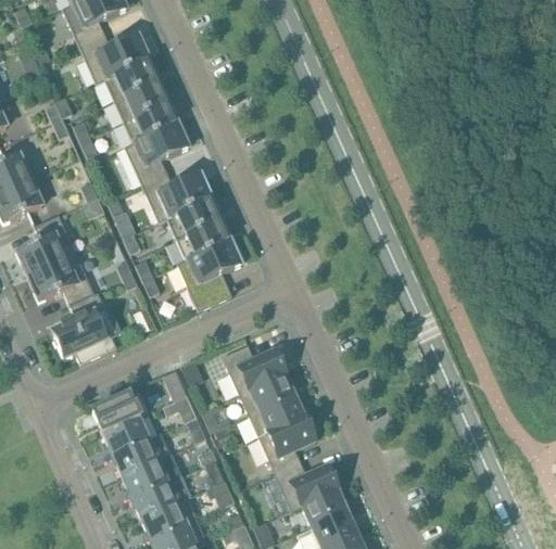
[(80,0),(71,4),(71,5),(72,4),(81,26),(72,30),(78,46),(104,34),(98,21),(126,8),(122,0),(80,0)]
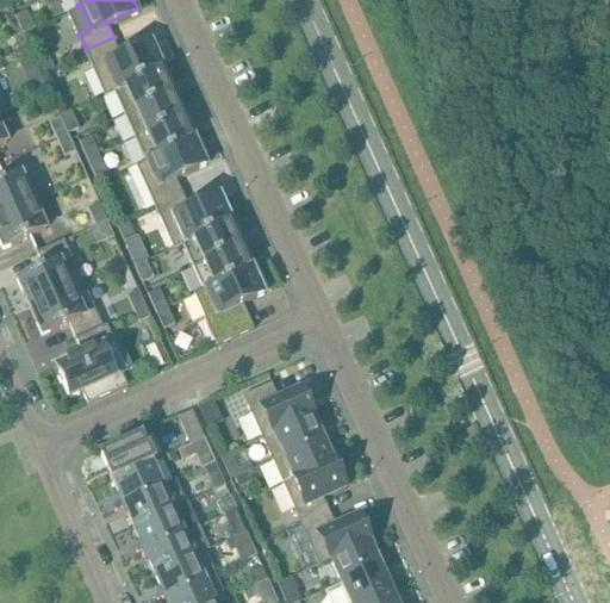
[(35,24),(26,6),(16,12),(23,29),(35,24)]
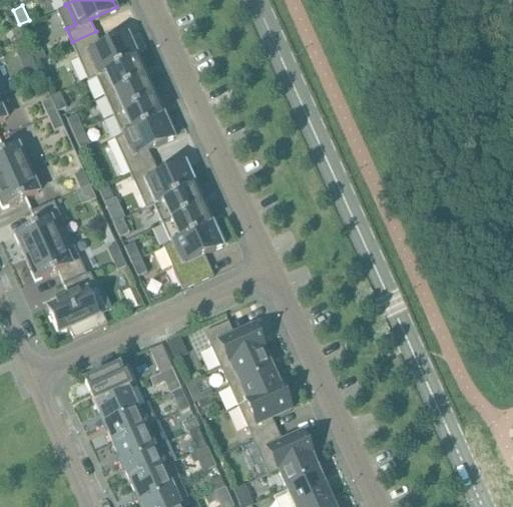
[(96,31),(72,42),(88,76),(134,55),(132,51),(135,50),(127,32),(102,44),(96,31)]
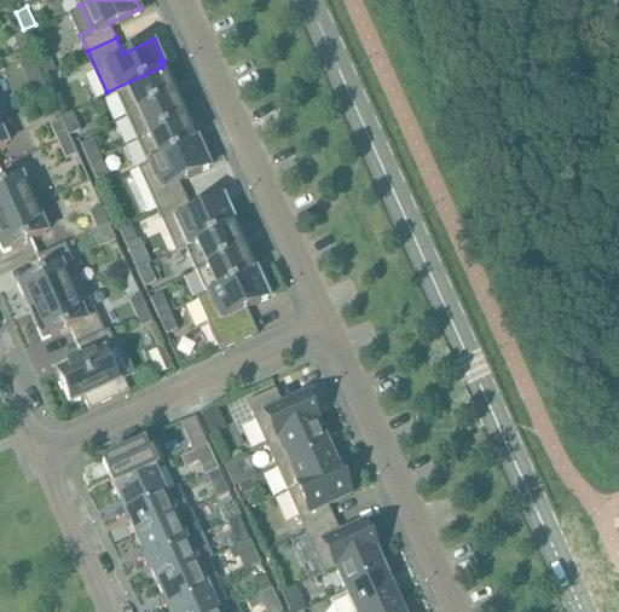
[(48,51),(36,57),(42,71),(56,65),(48,51)]
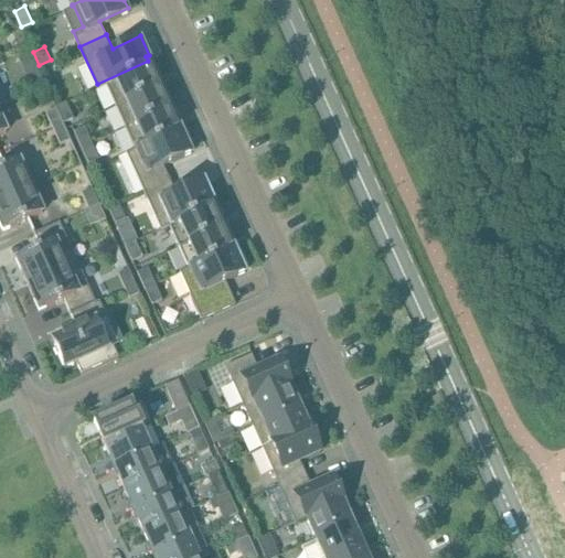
[(148,61),(97,84),(97,85),(106,81),(116,102),(158,83),(153,74),(157,73),(151,61),(148,62),(148,61)]
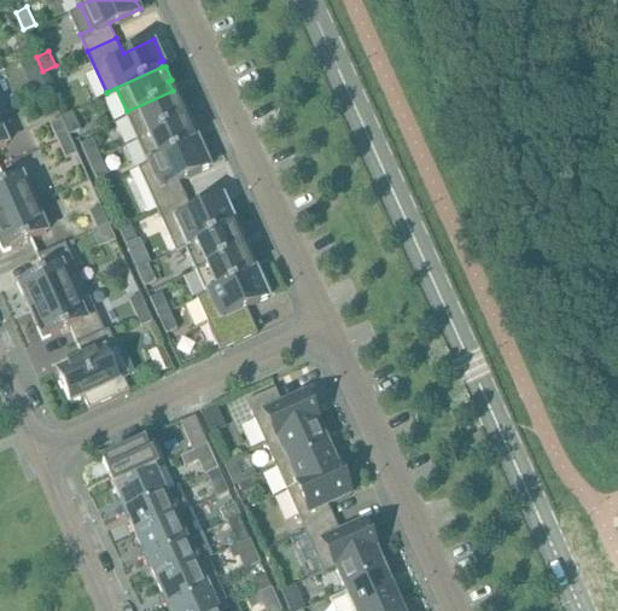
[(173,91),(127,111),(138,135),(184,115),(179,105),(182,103),(176,91),(173,92),(173,91)]
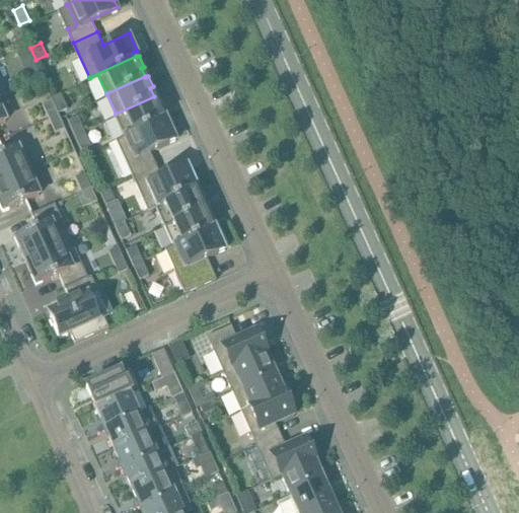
[(52,95),(58,110),(67,104),(61,90),(51,94),(52,95)]
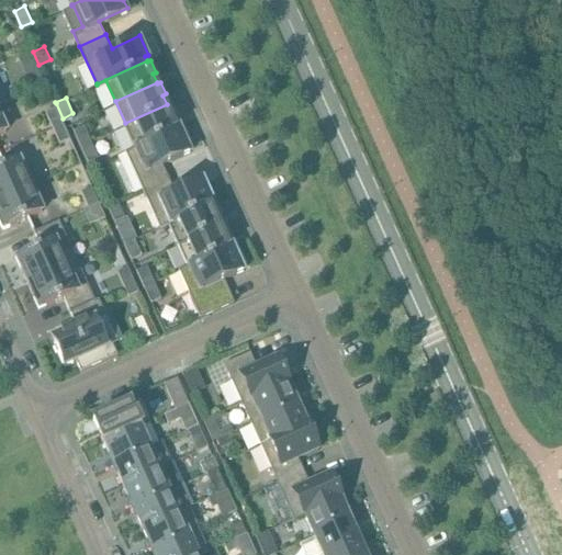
[(56,103),(45,108),(53,123),(63,119),(56,103)]
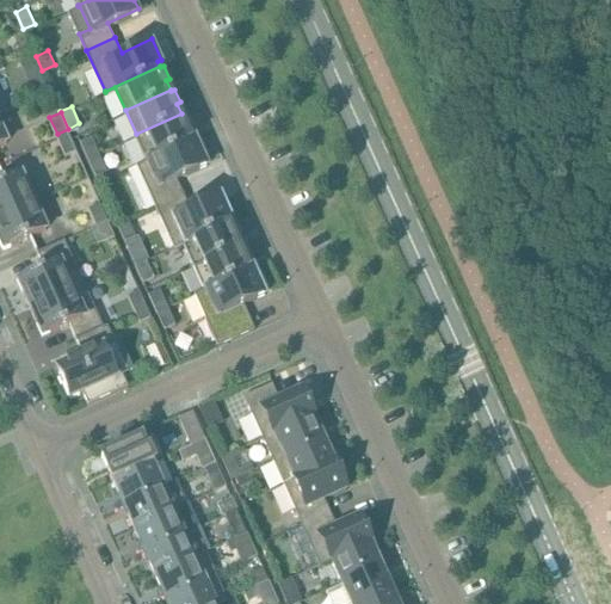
[(181,113),(136,134),(146,156),(136,161),(191,136),(187,127),(191,125),(185,112),(181,115),(181,113)]
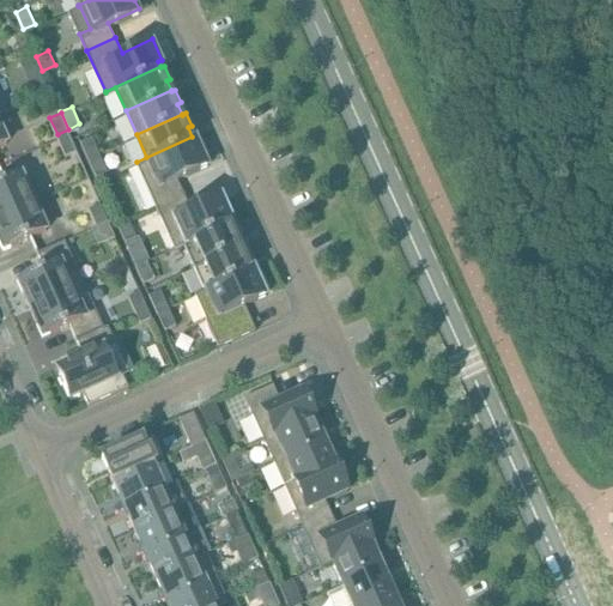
[(68,129),(58,134),(65,152),(77,147),(68,129)]
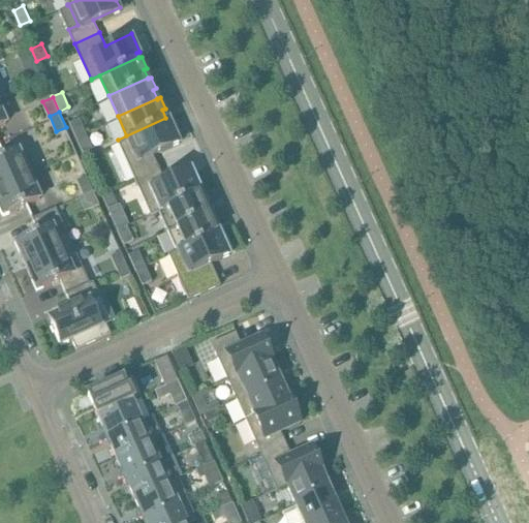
[(75,134),(86,130),(79,115),(69,119),(75,134)]
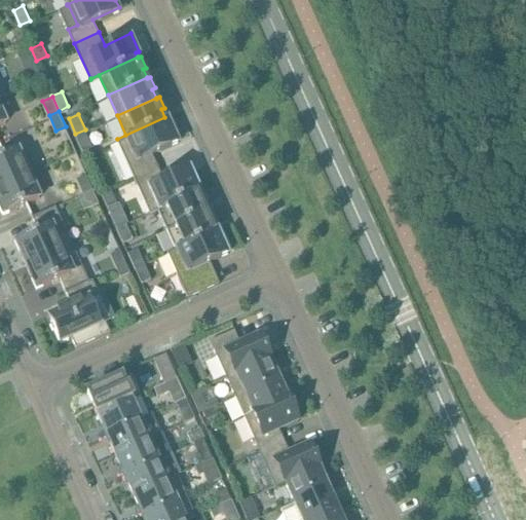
[(164,117),(117,139),(134,174),(157,163),(152,150),(178,139),(170,120),(166,122),(164,117)]
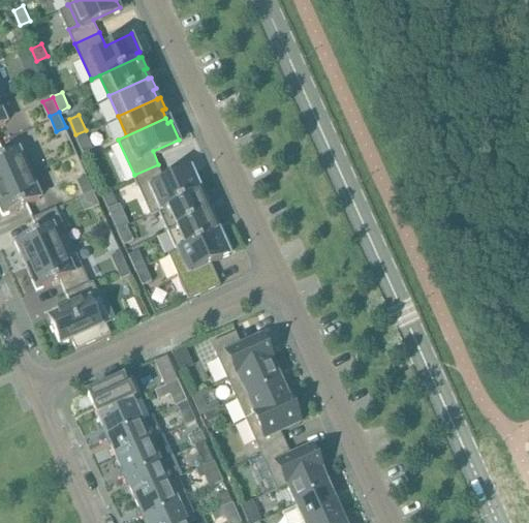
[(75,134),(83,149),(92,145),(86,130),(75,134)]
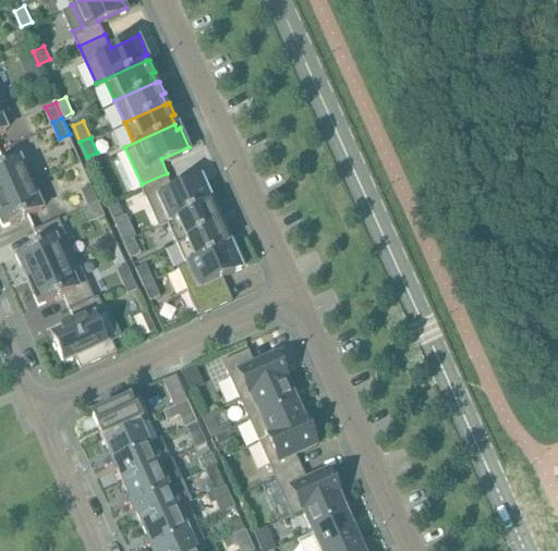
[(0,163),(0,193),(31,180),(20,155),(0,163)]
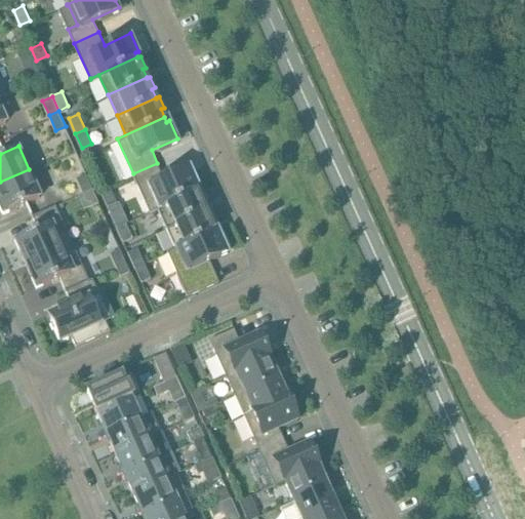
[(157,163),(133,173),(149,209),(196,188),(194,184),(197,182),(189,164),(163,175),(157,163)]
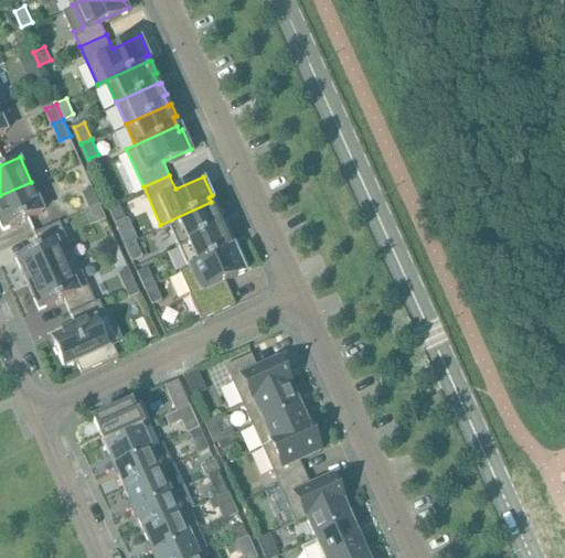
[(0,195),(0,218),(3,225),(42,207),(31,182),(0,195)]
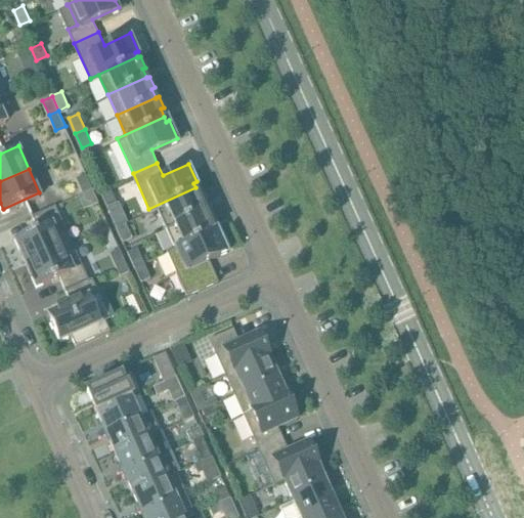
[(92,185),(85,170),(76,175),(82,189),(92,185)]
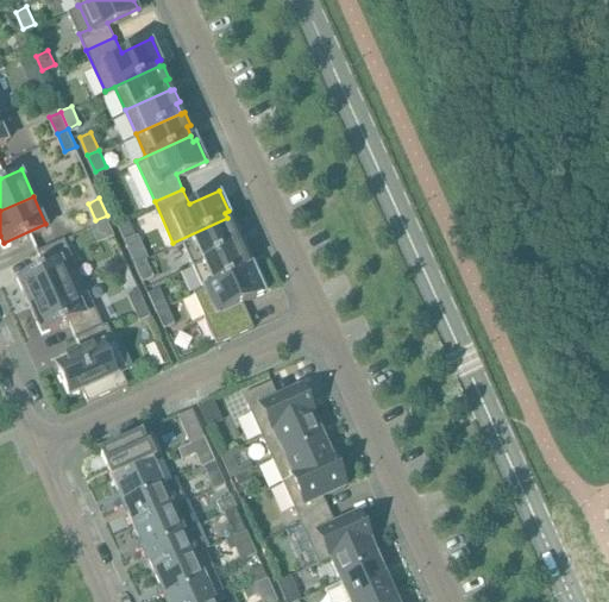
[(117,219),(124,237),(136,231),(127,214),(117,219)]
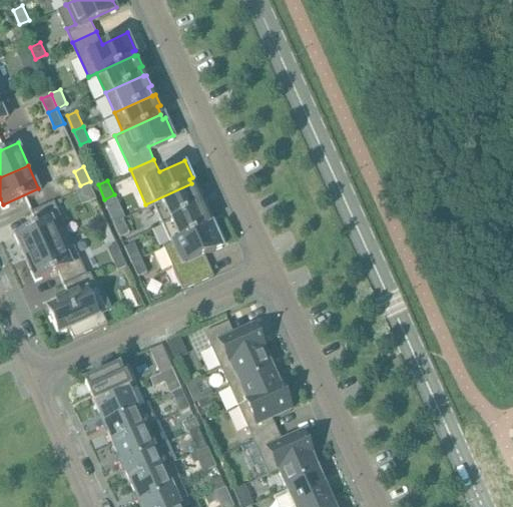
[(191,183),(145,204),(145,205),(154,201),(162,220),(200,203),(196,195),(199,193),(194,183),(192,184),(191,183)]
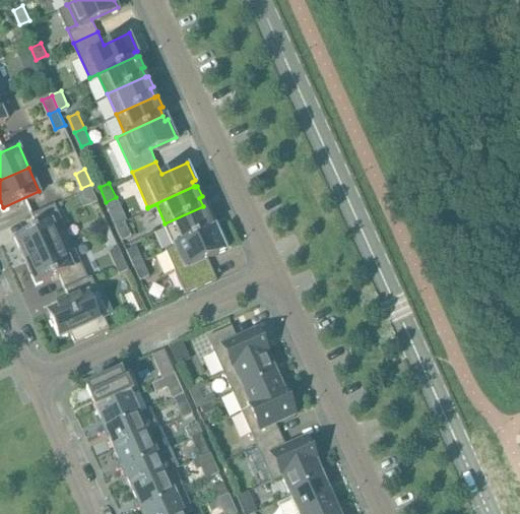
[(38,225),(15,235),(25,258),(71,238),(54,201),(31,211),(38,225)]
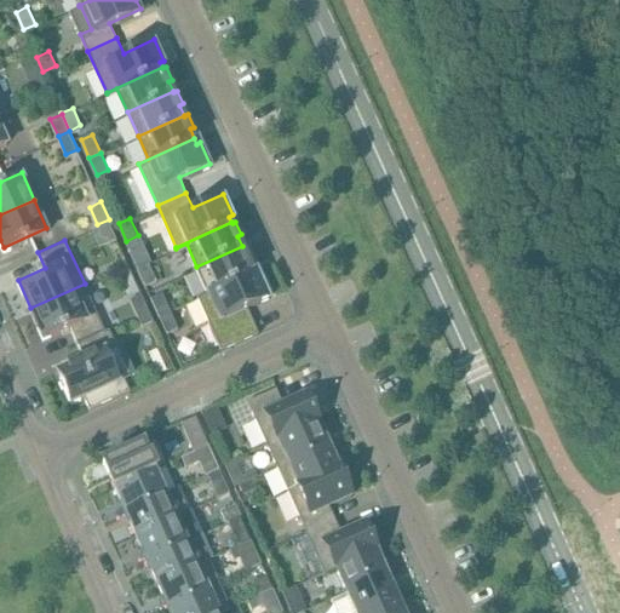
[(242,246),(196,267),(196,268),(207,291),(253,270),(248,259),(252,258),(246,245),(242,247),(242,246)]
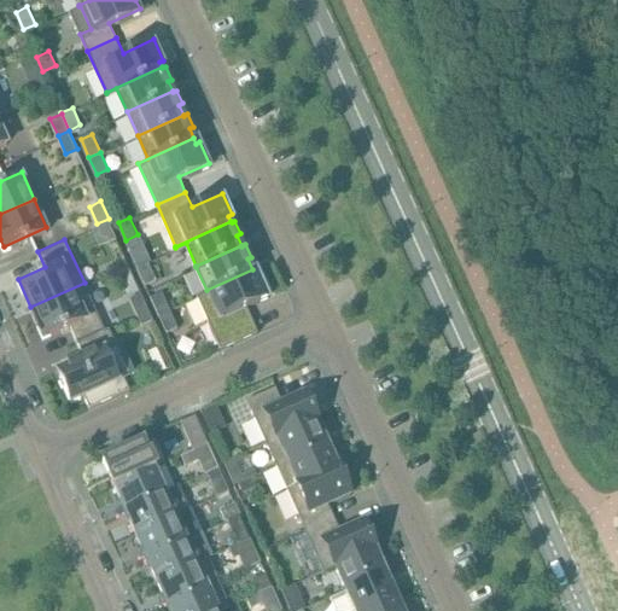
[(136,263),(145,281),(156,277),(149,259),(136,263)]
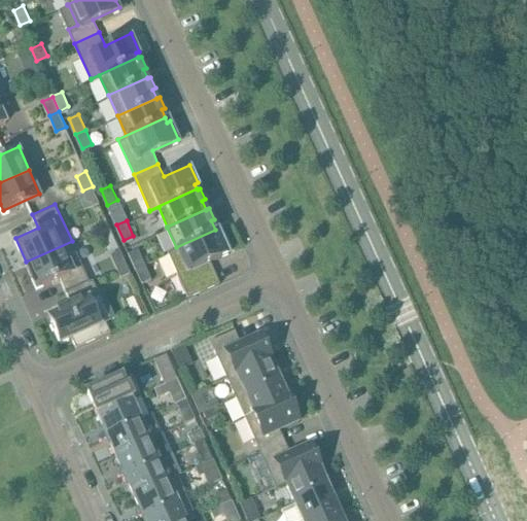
[(176,247),(168,250),(187,294),(219,280),(210,258),(229,250),(220,233),(217,234),(215,230),(176,247)]
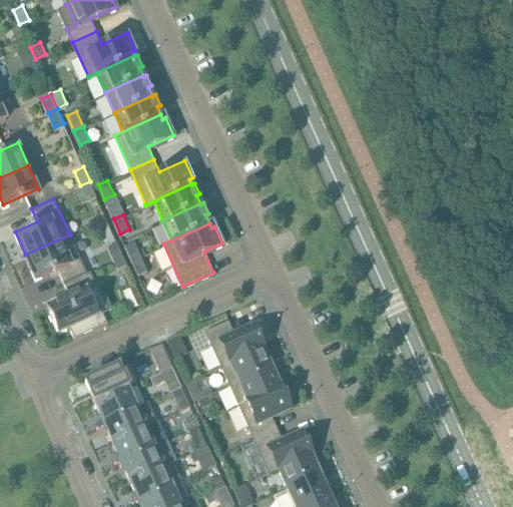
[(70,234),(25,255),(35,278),(57,268),(63,282),(86,271),(70,234)]
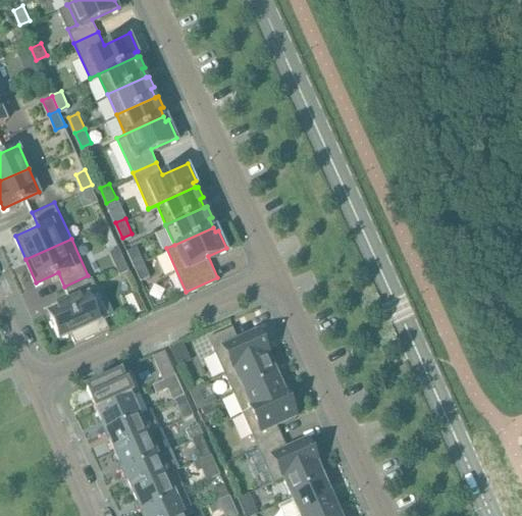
[(134,263),(143,258),(137,244),(126,248),(134,263)]
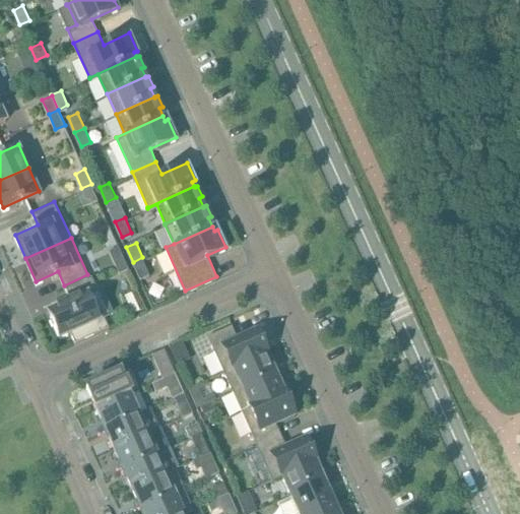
[(115,263),(125,258),(118,244),(109,248),(115,263)]
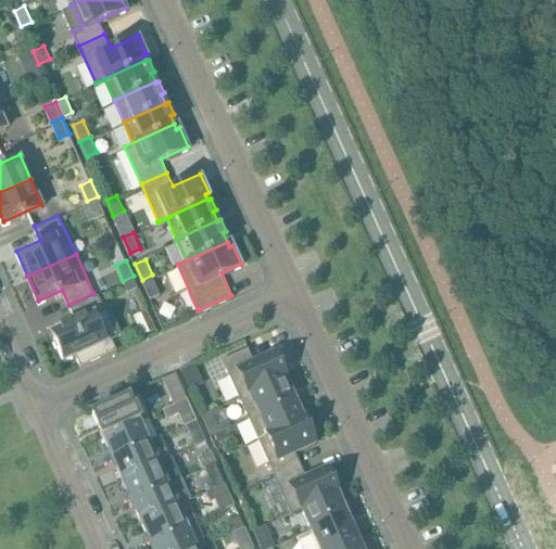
[(149,295),(160,291),(152,275),(142,280),(149,295)]
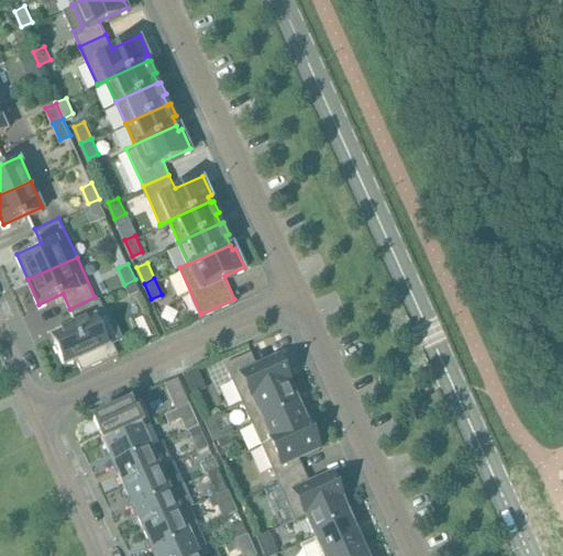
[(139,288),(135,279),(124,285),(129,292),(139,288)]
